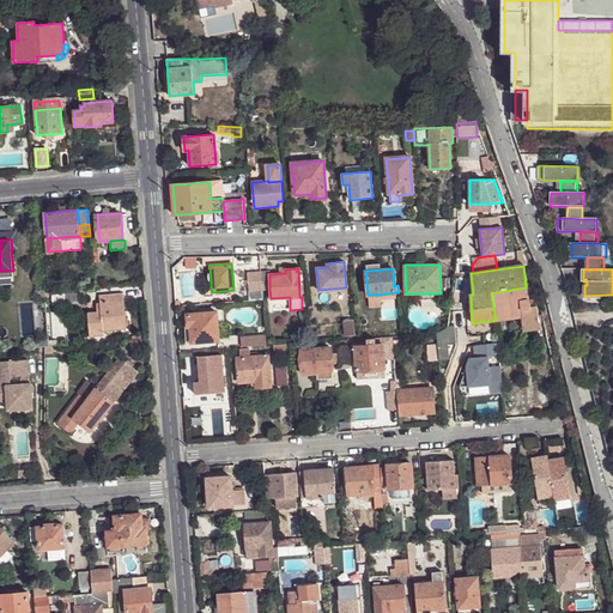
[(261,290),(260,271),(247,272),(248,291),(261,290)]
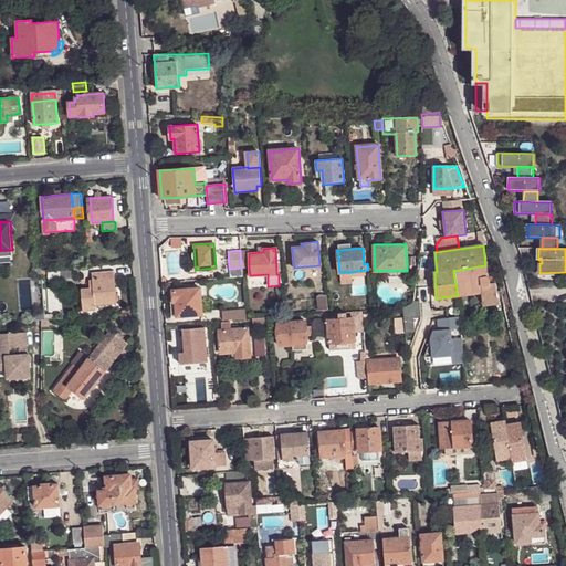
[(249,250),(240,250),(241,268),(249,268),(249,253),(249,250)]
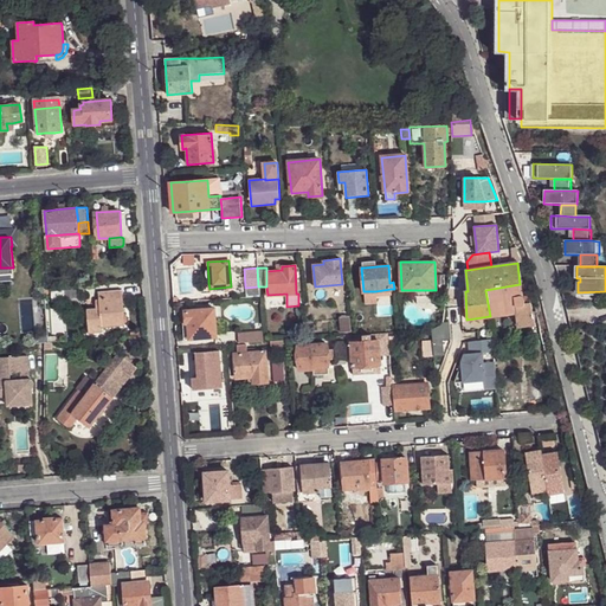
[(523,298),(520,284),(485,290),(490,316),(515,313),(517,327),(530,326),(534,324),(528,297),(523,298)]
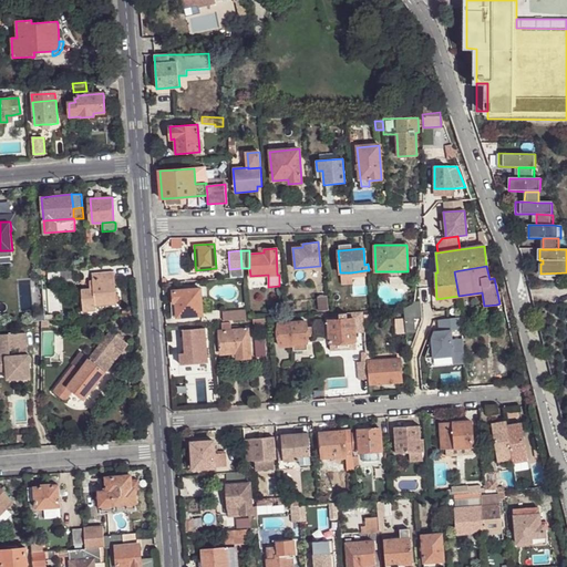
[(92,272),(93,280),(94,288),(95,306),(96,306),(116,305),(116,303),(119,300),(119,296),(115,292),(114,285),(114,270),(112,269),(112,271),(92,272)]
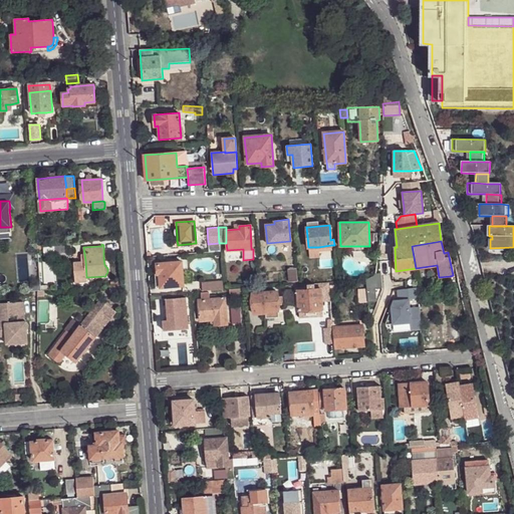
[(318,247),(309,247),(309,256),(319,255),(318,250),(318,247)]
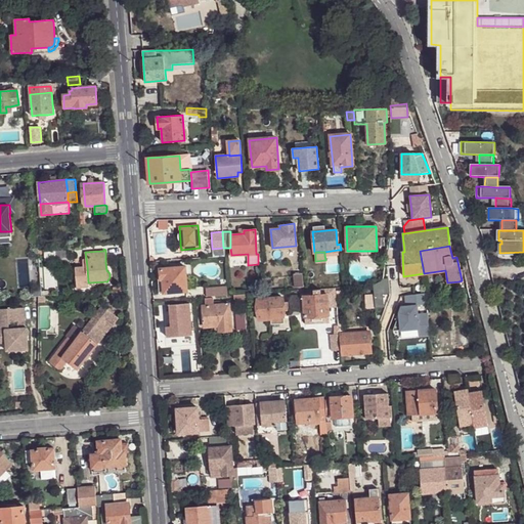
[(89,288),(89,282),(88,282),(87,266),(83,266),(76,267),(78,288),(89,288)]
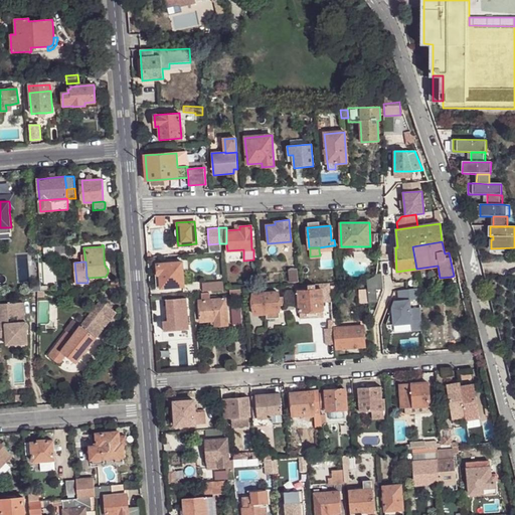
[(160,275),(161,288),(183,287),(182,263),(157,264),(158,274),(158,275),(160,275)]
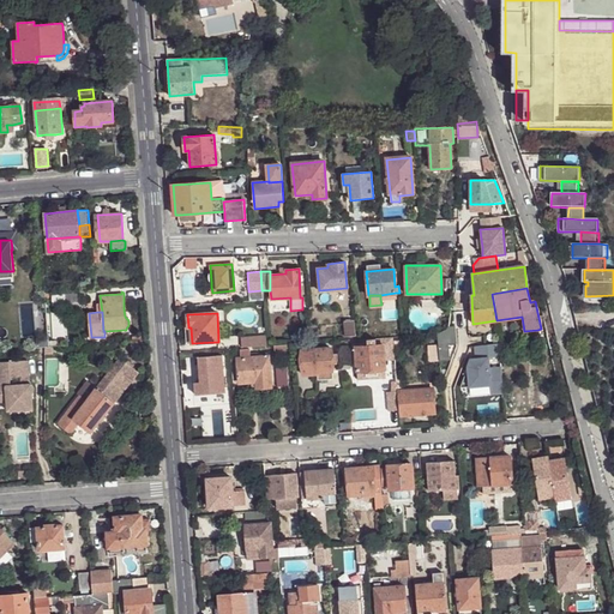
[(354,320),(344,320),(344,337),(355,336),(354,320)]
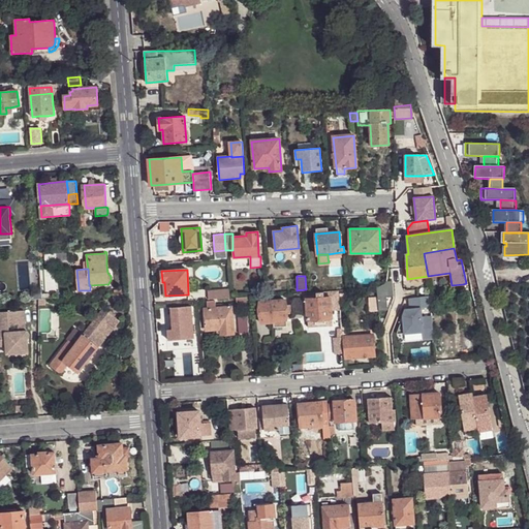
[(386,288),(376,290),(377,294),(377,304),(387,304),(386,288)]
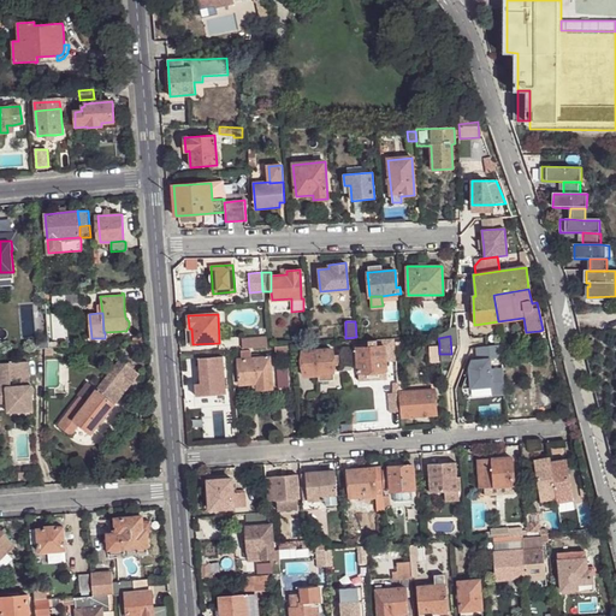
[(261,347),(260,337),(242,338),(243,348),(261,347)]
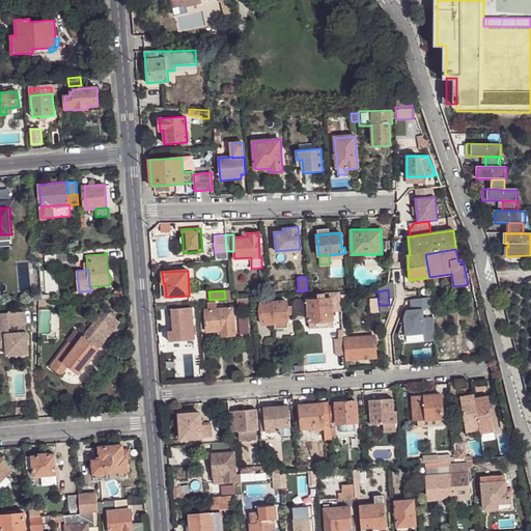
[(342,311),(340,290),(316,292),(317,300),(307,300),(308,320),(317,320),(317,325),(325,325),(325,327),(333,326),(332,312),(342,311)]
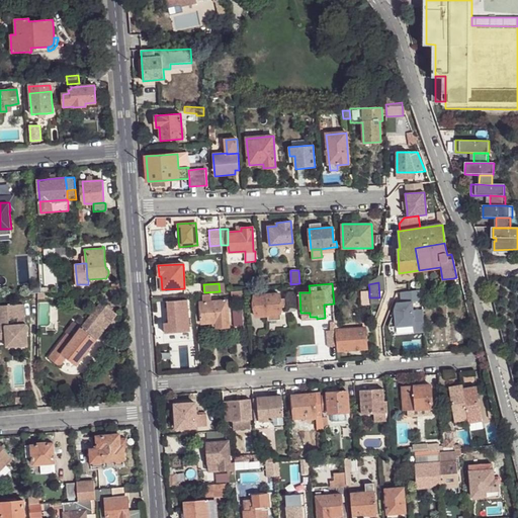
[(369,297),(369,288),(361,288),(362,305),(370,304),(369,297)]
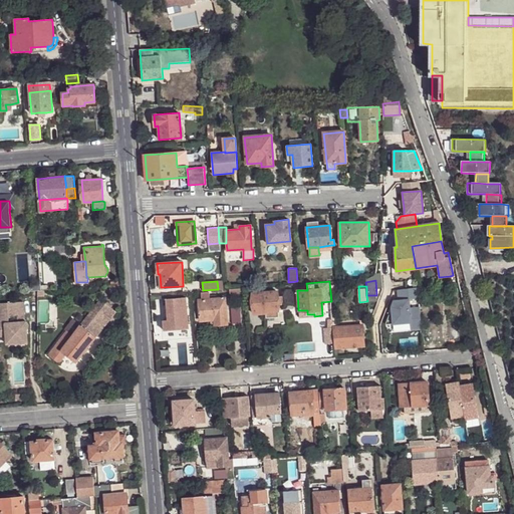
[(380,325),(380,326),(410,323),(411,330),(422,329),(420,308),(410,309),(409,301),(419,297),(418,287),(398,290),(399,301),(394,302),(380,325)]
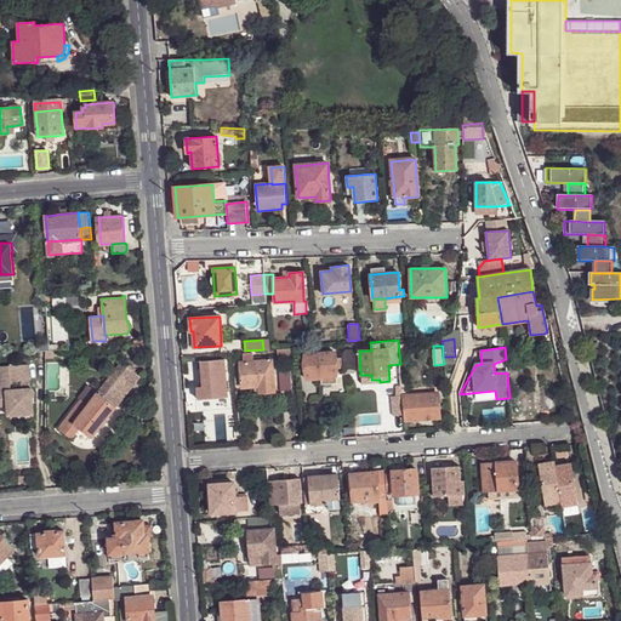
[(335,366),(334,359),(334,352),(305,353),(307,380),(320,379),(322,379),(322,377),(336,376),(335,366)]
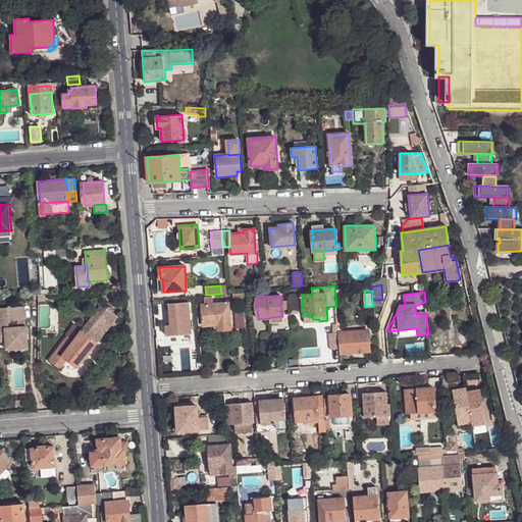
[(202,305),(203,325),(217,324),(218,330),(231,329),(228,303),(213,304),(212,297),(204,298),(204,305),(202,305)]
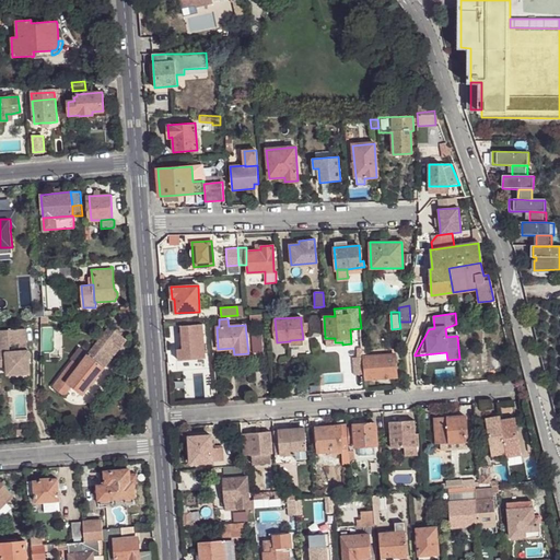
[(203,348),(201,324),(181,326),(182,349),(177,349),(178,361),(189,360),(199,359),(199,349),(203,348)]
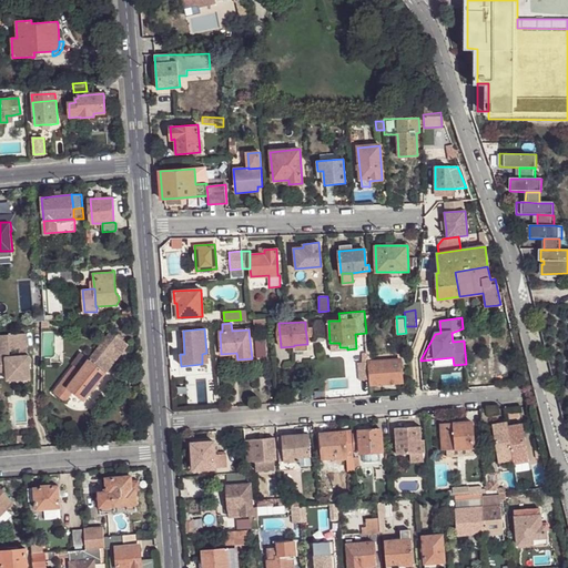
[(111,331),(90,358),(107,372),(129,344),(111,331)]
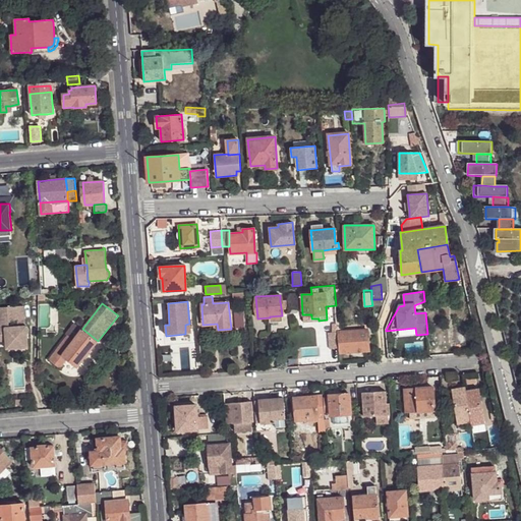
[(23,306),(0,307),(0,341),(6,341),(6,343),(16,342),(16,349),(27,348),(26,334),(27,334),(29,333),(29,332),(29,331),(29,330),(29,329),(27,328),(26,327),(25,327),(24,327),(23,306)]
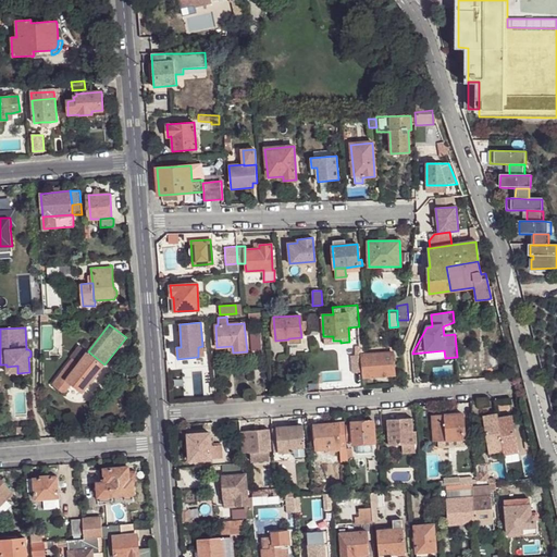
[(251,335),(252,350),(261,349),(260,335),(251,335)]
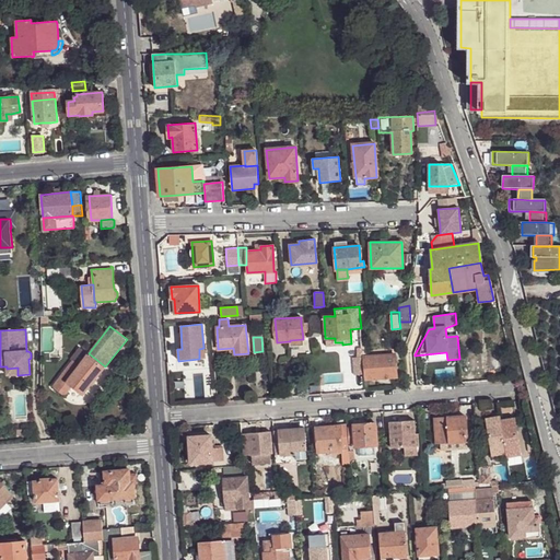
[(88,354),(80,348),(71,359),(72,360),(79,365),(88,354)]
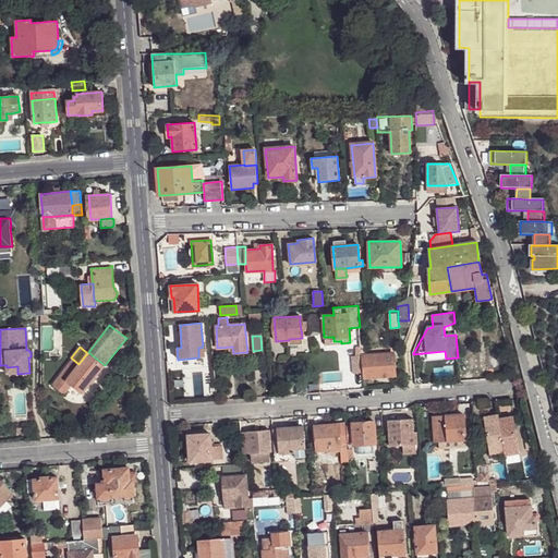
[(206,347),(203,347),(198,348),(198,358),(189,359),(189,365),(207,364),(206,347)]
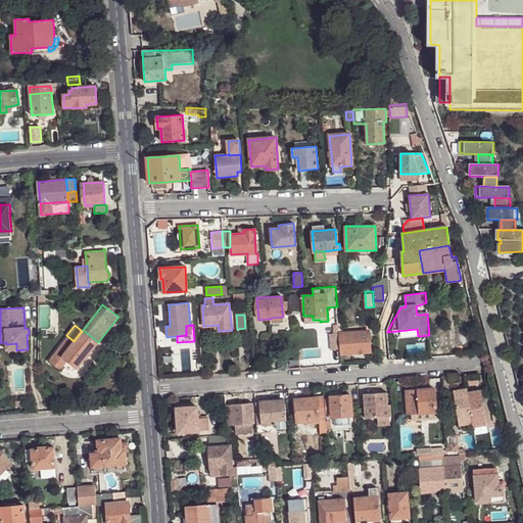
[(98,342),(83,330),(82,331),(74,341),(62,357),(67,361),(78,369),(98,342)]
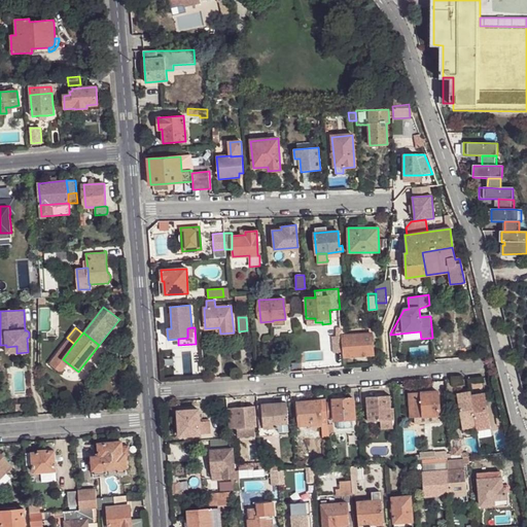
[(342,336),(343,357),(374,355),(372,334),(346,336),(342,336)]
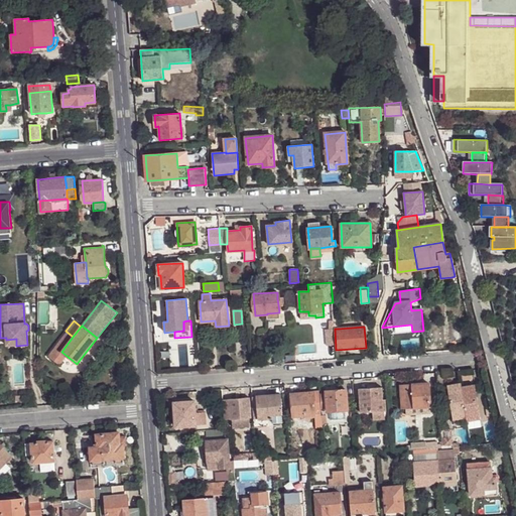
[(336,345),(334,330),(331,330),(326,330),(327,346),(336,345)]
